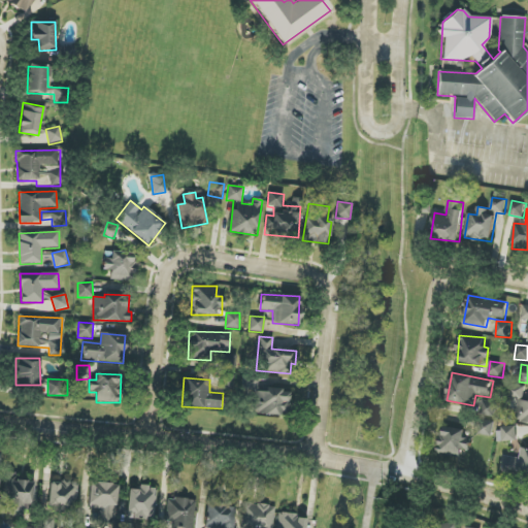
[(524,387),(504,386),(504,398),(524,399),(524,387)]
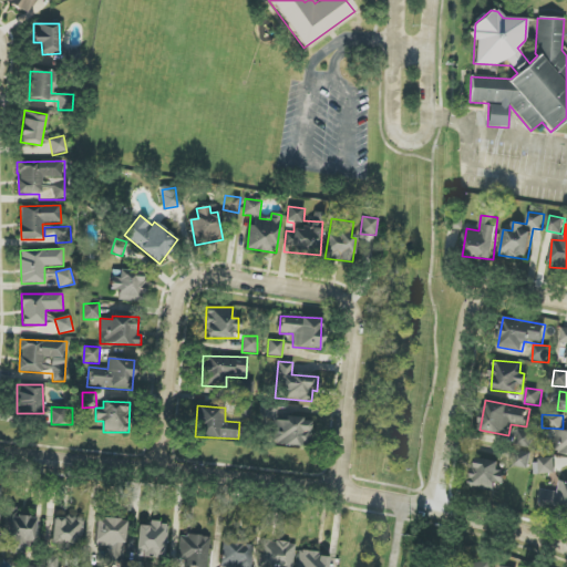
[(275,418),(272,445),(310,446),(311,420),(275,418)]
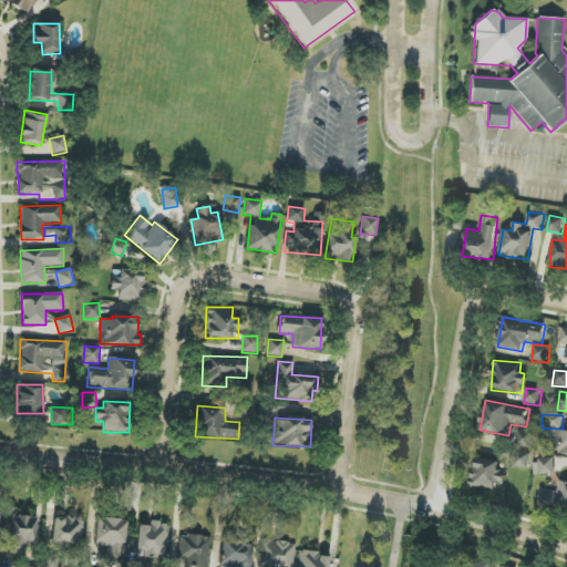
[(566,430),(558,430),(555,453),(566,454),(566,430)]
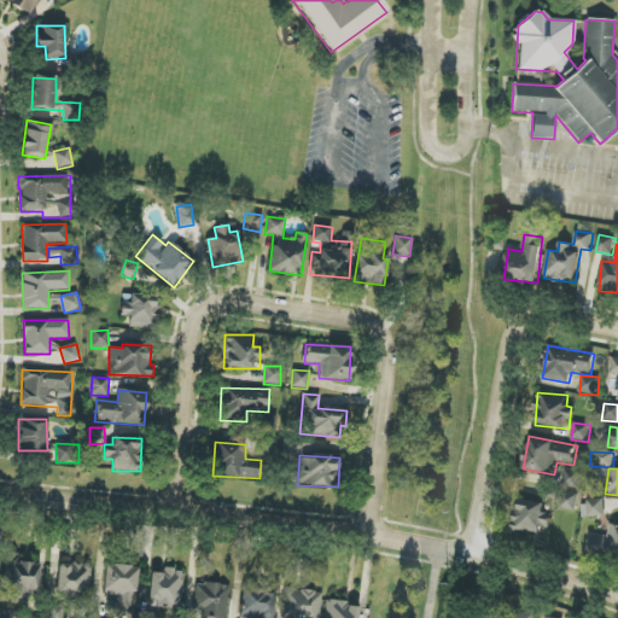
[(581,471),(565,470),(564,487),(579,488),(581,471)]
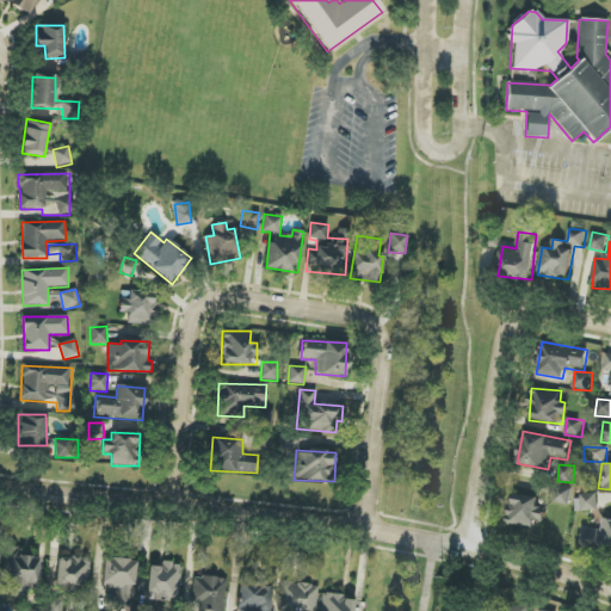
[(554,487),(551,504),(571,506),(572,488),(554,487)]
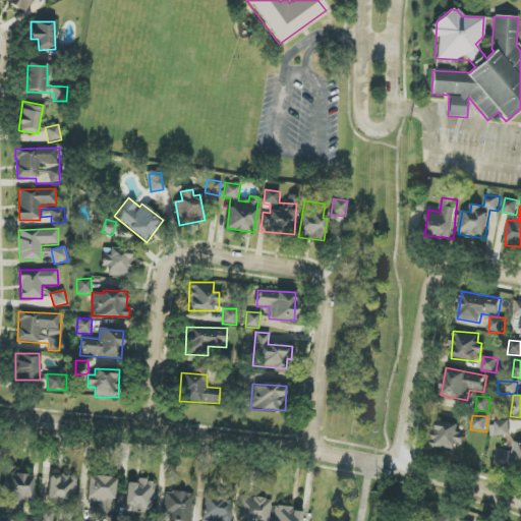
[(496,436),(510,435),(509,420),(496,421),(496,436)]
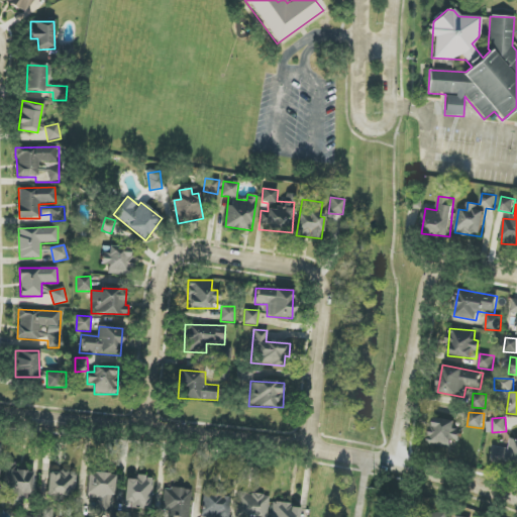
[(455,420),(432,418),(429,446),(451,448),(451,440),(460,441),(461,429),(454,429),(455,420)]
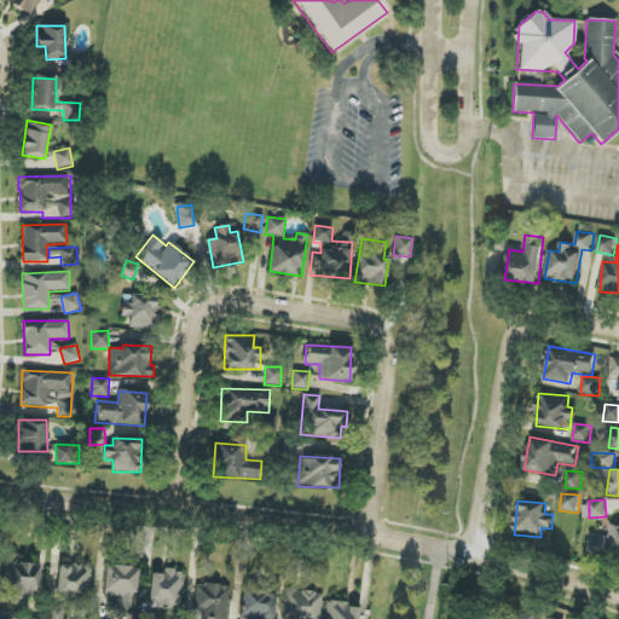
[(618,526),(612,526),(611,537),(591,534),(590,555),(618,557),(618,526)]
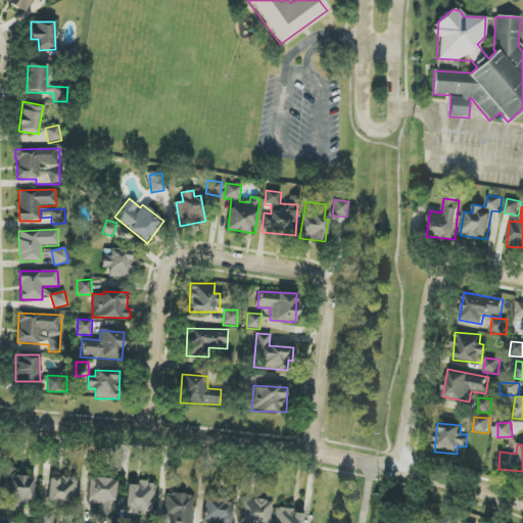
[(22,501),(33,501),(34,477),(16,476),(16,469),(7,468),(5,510),(22,511),(22,501)]
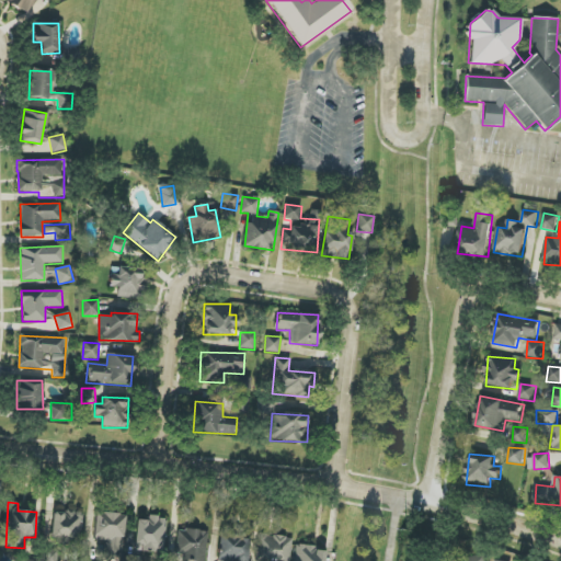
[(53,511),(52,540),(82,541),(83,512),(53,511)]
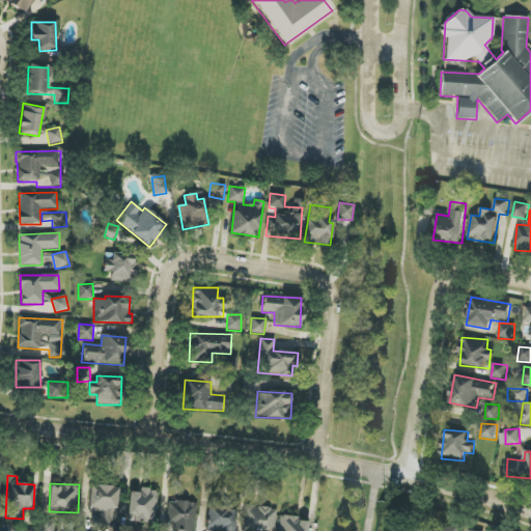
[(89,511),(101,511),(100,527),(116,528),(118,487),(90,485),(89,511)]
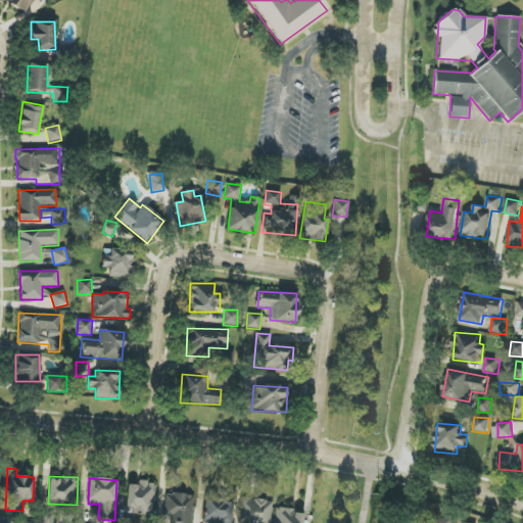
[(155,482),(139,482),(139,485),(127,485),(126,514),(153,515),(155,482)]
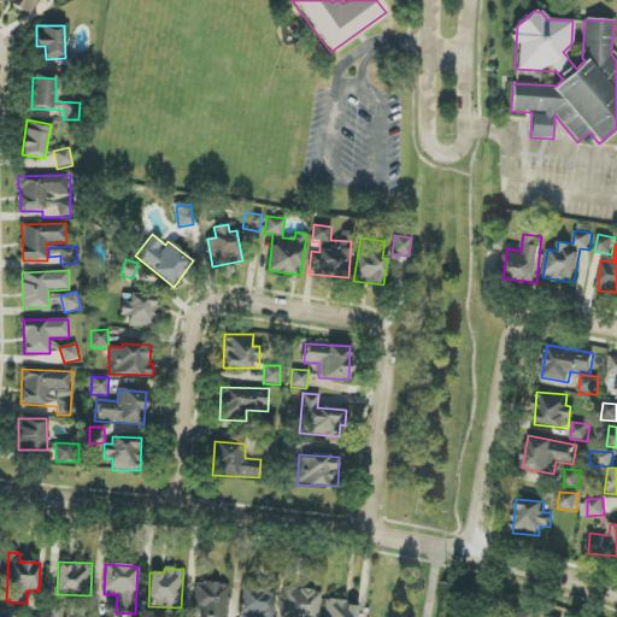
[(225,616),(228,585),(194,583),(193,609),(203,610),(203,616),(225,616)]
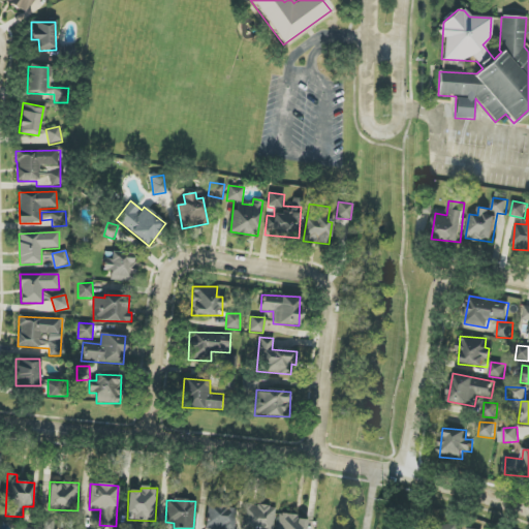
[(232,528),(235,505),(207,504),(206,528),(232,528)]
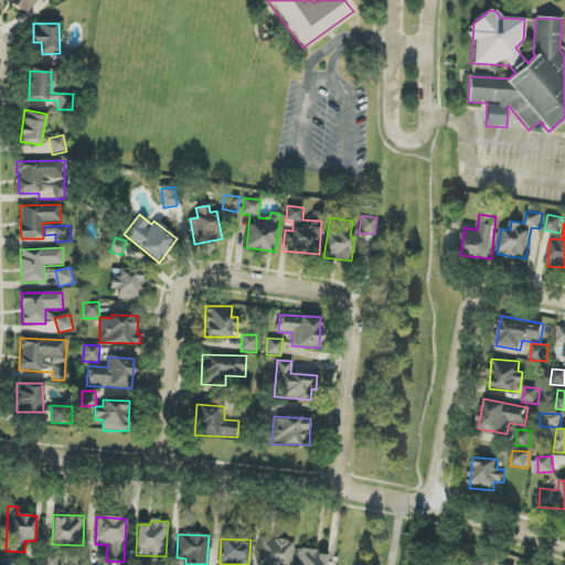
[(291,564),(295,542),(260,539),(257,564),(291,564)]
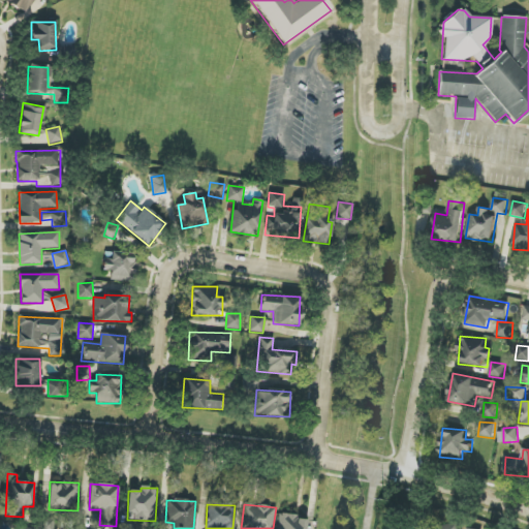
[(306,528),(308,518),(280,515),(277,528),(306,528)]
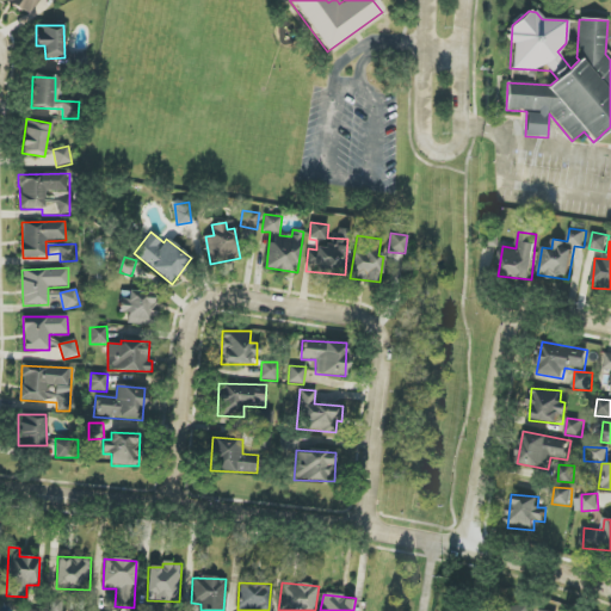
[(62,610),(63,599),(47,599),(47,610),(62,610)]
